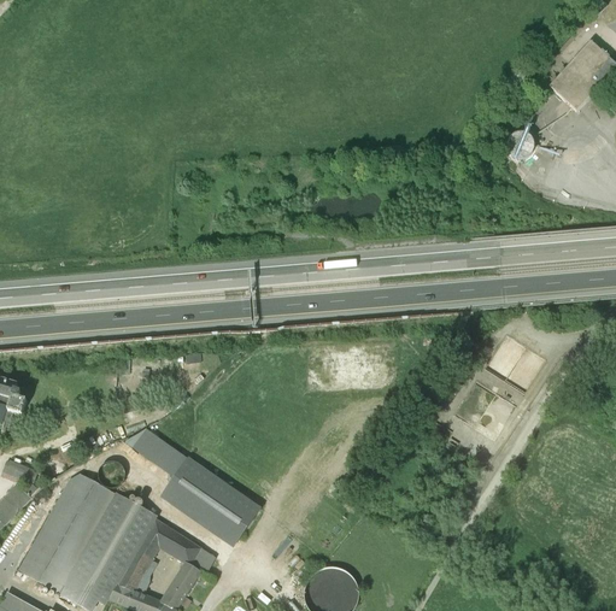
[(605,0),(584,0),(578,6),(590,17),(605,0)]
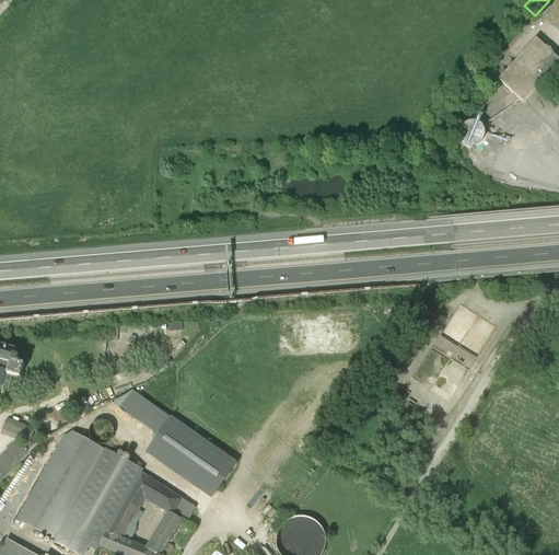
[(558,56),(558,55),(534,33),(497,73),(522,96),(558,56)]
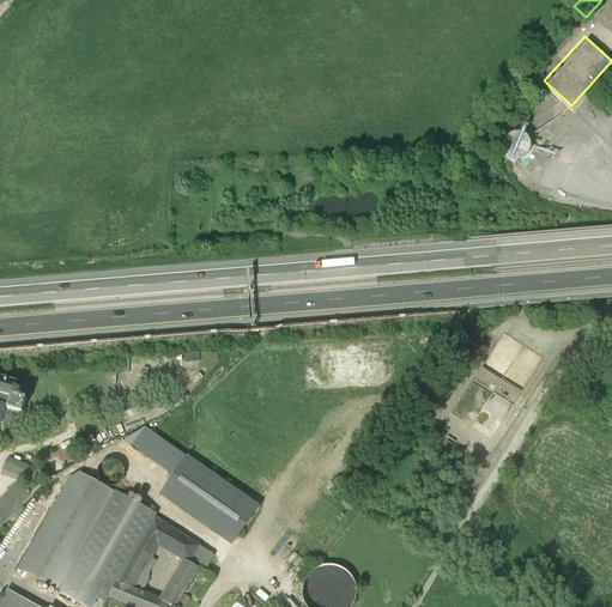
[(509,156),(511,156),(516,157),(520,156),(525,153),(527,150),(528,145),(528,140),(527,137),(525,133),(521,131),(519,129),(514,129),(510,131),(507,133),(503,135),(502,140),(502,145),(503,150),(504,152),(509,156)]
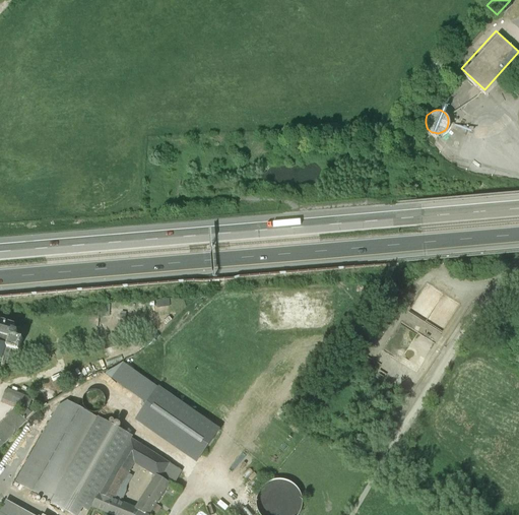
[(17,322),(0,317),(0,333),(13,336),(15,329),(17,322)]
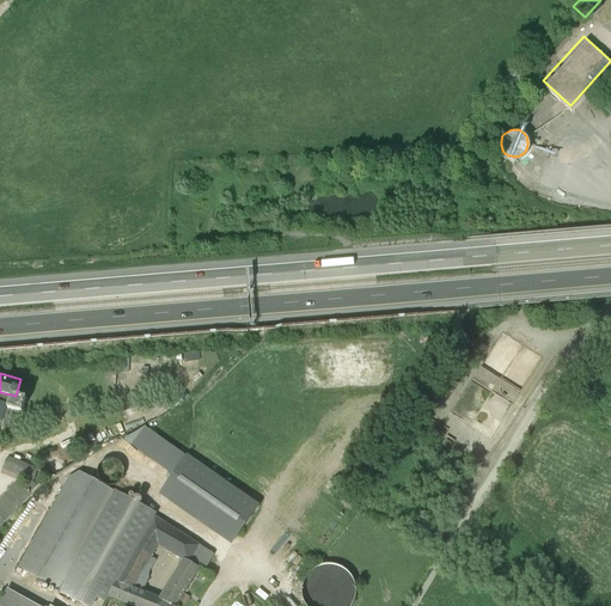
[(22,398),(16,396),(11,410),(25,414),(30,401),(22,398)]
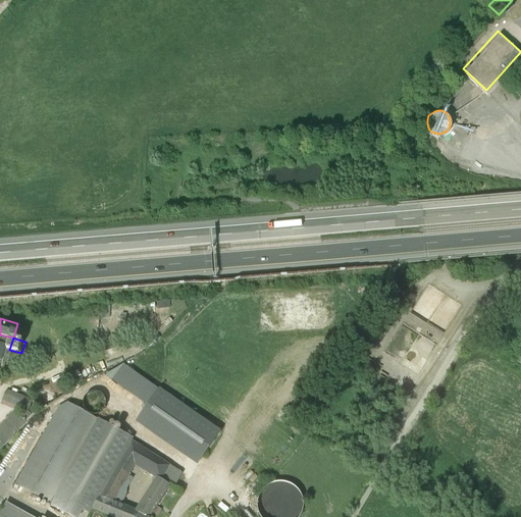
[(412,367),(399,359),(393,369),(406,377),(412,367)]
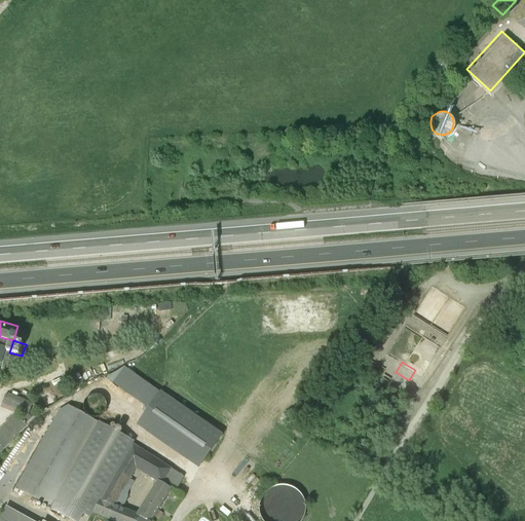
[(221,431),(123,363),(107,373),(106,374),(148,405),(137,421),(197,463),(221,431)]
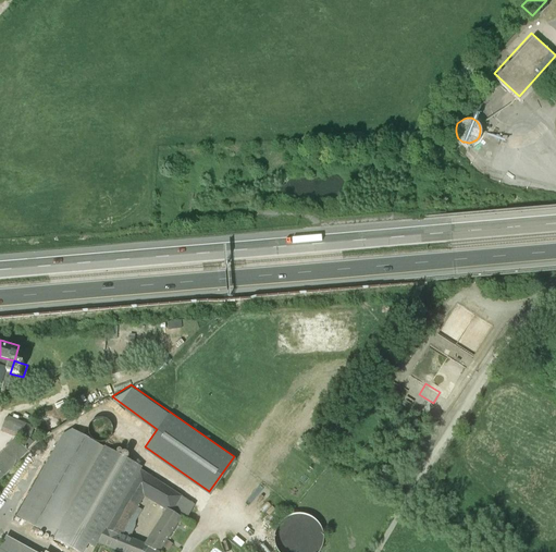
[(32,424),(8,414),(4,422),(28,431),(32,424)]
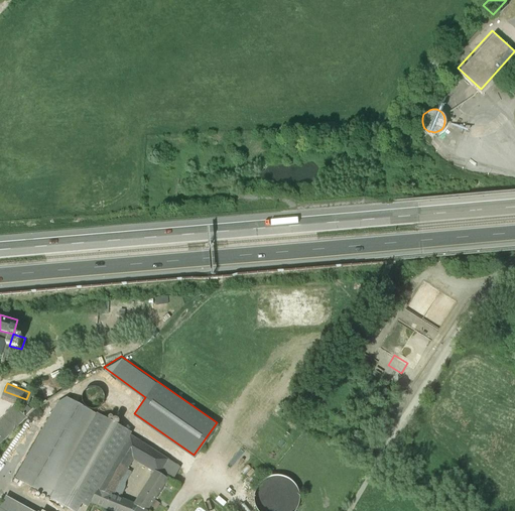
[(97,411),(66,393),(52,407),(14,475),(49,495),(97,411)]
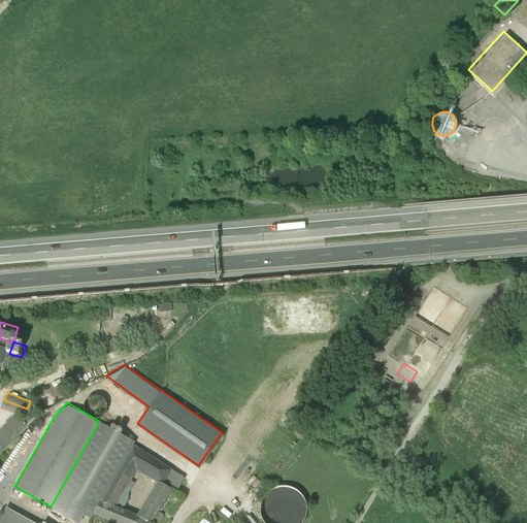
[(26,411),(20,418),(26,424),(32,417),(26,411)]
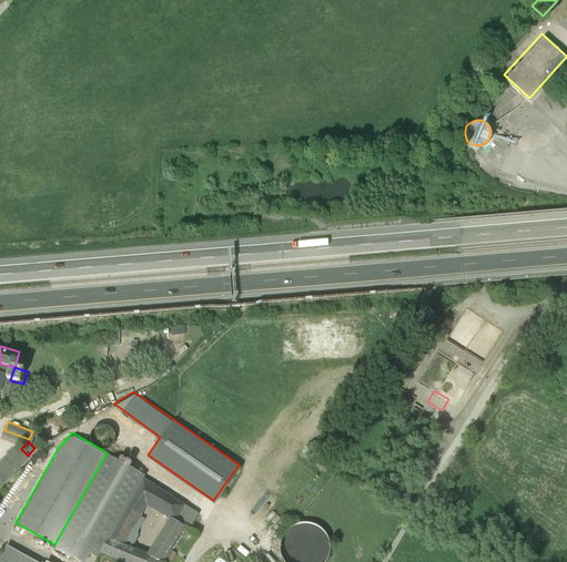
[(0,483),(28,456),(21,449),(16,443),(0,459),(0,483)]
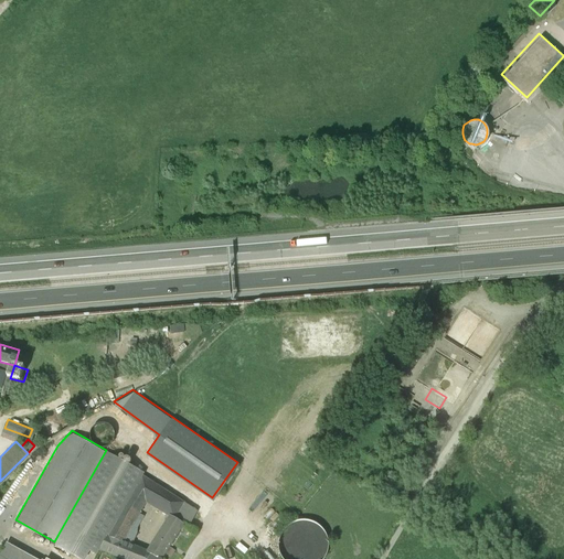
[(106,450),(54,541),(82,557),(87,546),(96,551),(99,546),(108,530),(141,472),(142,470),(106,450)]
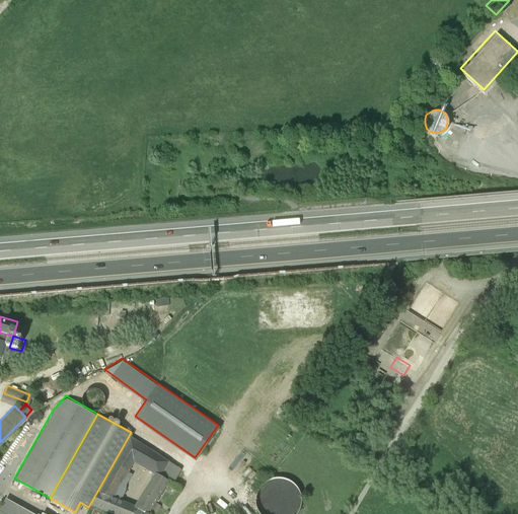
[(133,458),(156,471),(159,473),(159,472),(167,458),(138,439),(130,434),(99,488),(113,494),(133,458)]
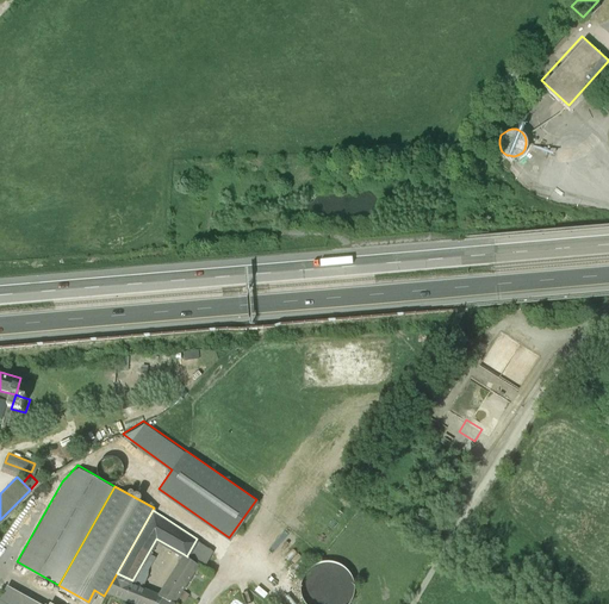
[(210,547),(197,539),(187,555),(197,561),(202,564),(210,547)]
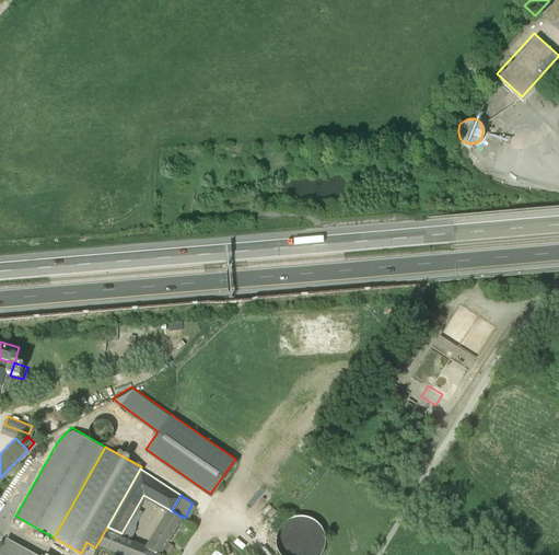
[(169,509),(147,545),(159,552),(181,516),(172,510),(172,511),(169,509)]
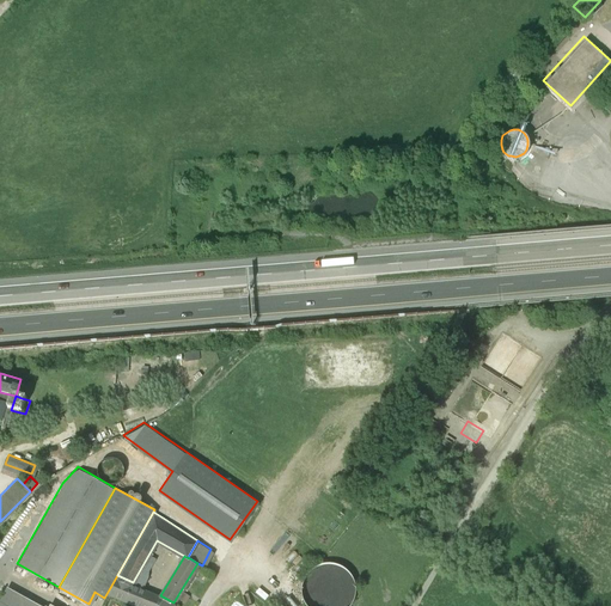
[(315,557),(299,599),(317,605),(347,605),(359,574),(315,557)]
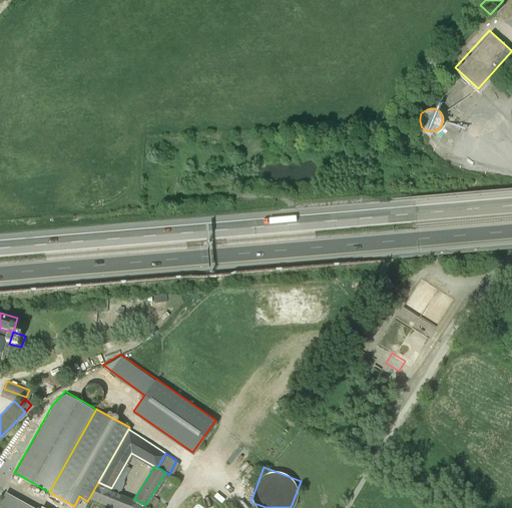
[(111,488),(98,482),(90,496),(120,507),(128,507),(134,499),(111,488)]
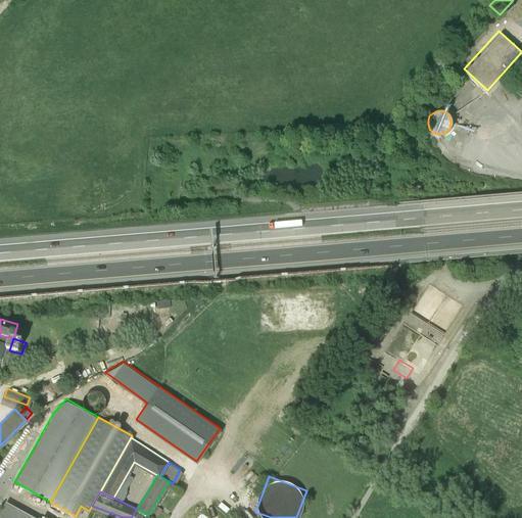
[(39,517),(34,517),(4,501),(0,508),(0,513),(7,517),(44,517),(41,516),(39,517)]
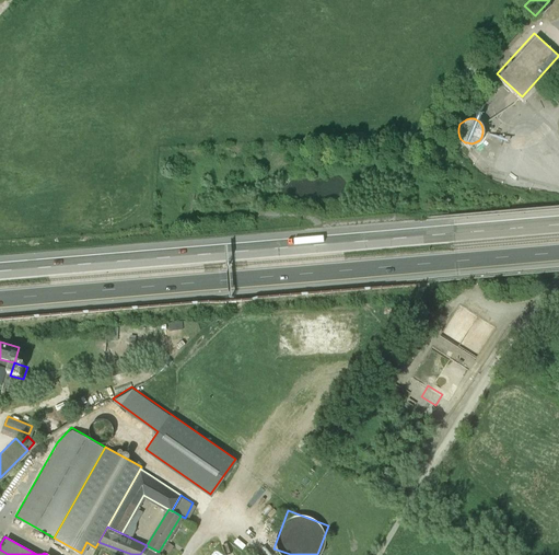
[(158,554),(160,552),(159,552),(147,545),(140,554),(158,554)]
